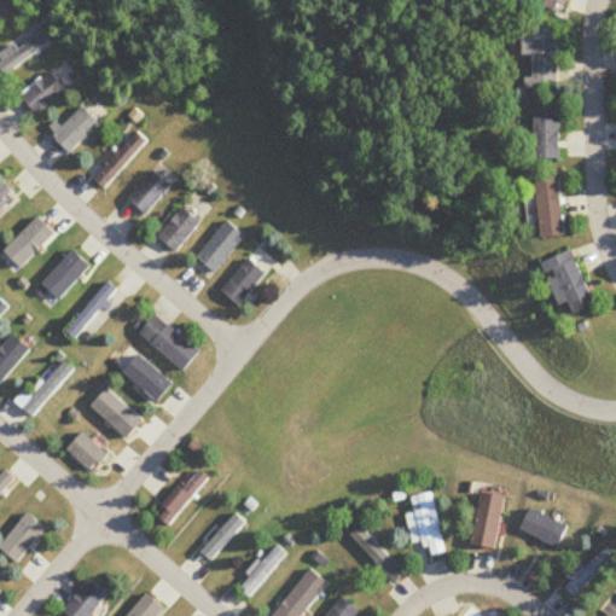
[(0,18),(16,9),(10,0),(0,0),(0,18)]
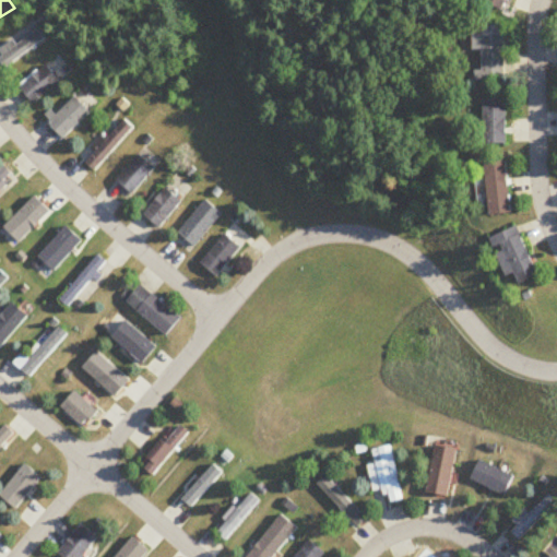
[(482,0),(482,1),(502,9),(506,0),(482,0)]
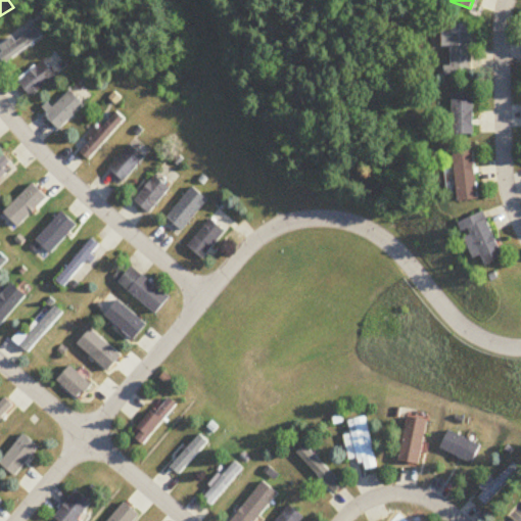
[(448,46),(448,65),(443,65),(443,75),(470,75),(470,22),(448,22),(448,32),(441,32),(441,46),(448,46)]
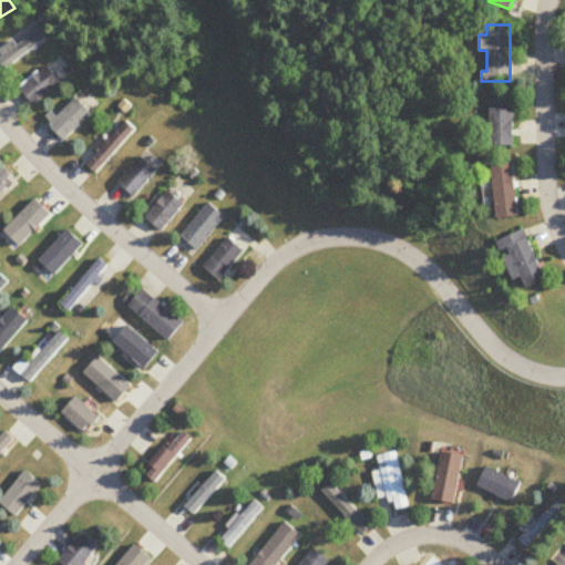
[(47,38),(40,28),(17,44),(12,39),(0,48),(0,60),(4,68),(47,38)]
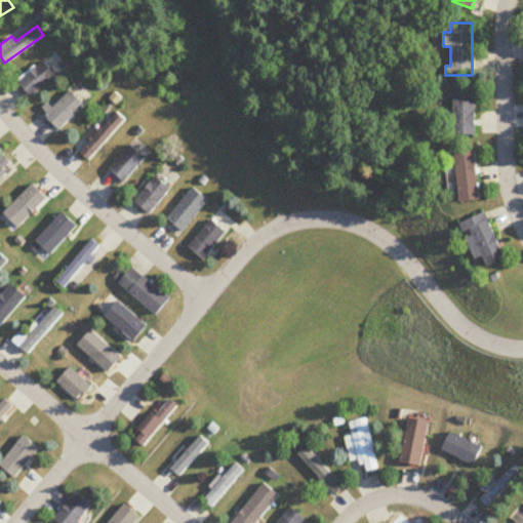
[(30,96),(54,75),(41,59),(16,81),(30,96)]
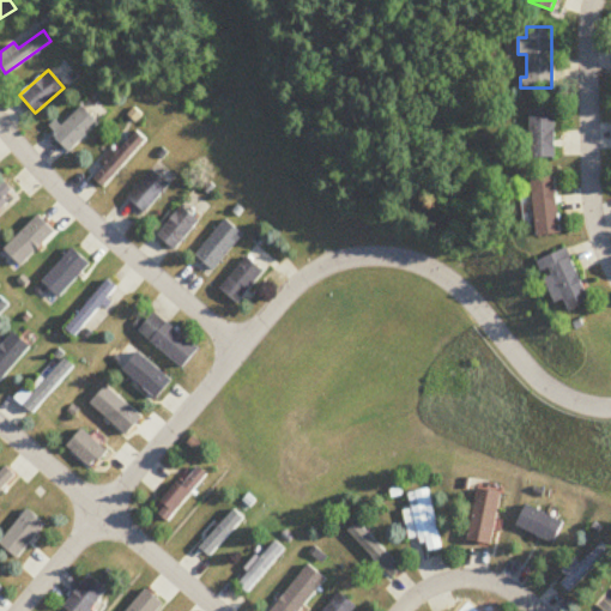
[(60,125),(54,119),(44,127),(68,150),(97,121),(80,104),(60,125)]
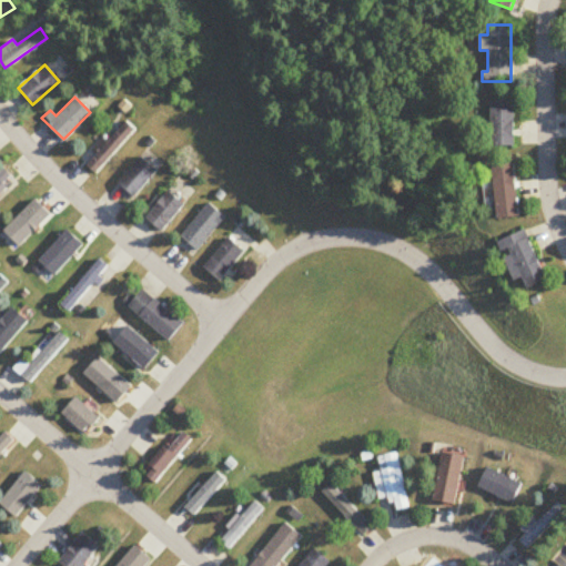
[(513,100),(489,100),(489,145),(513,145),(513,100)]
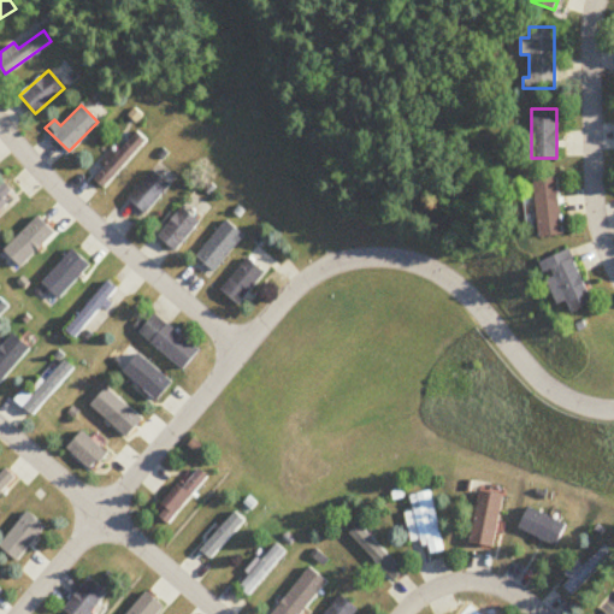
[(146,141),(136,133),(93,177),(101,186),(146,141)]
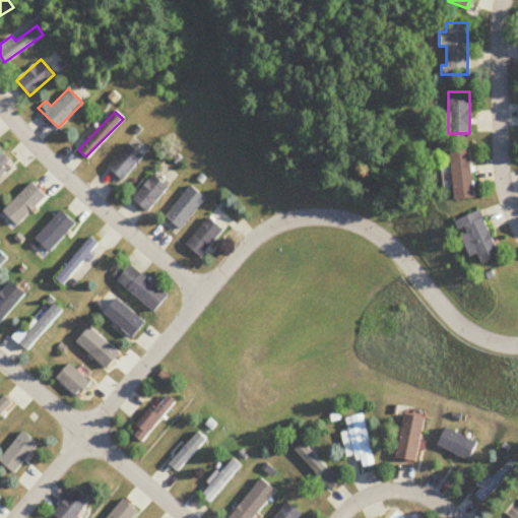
[(142,154),(127,142),(107,167),(122,179),(142,154)]
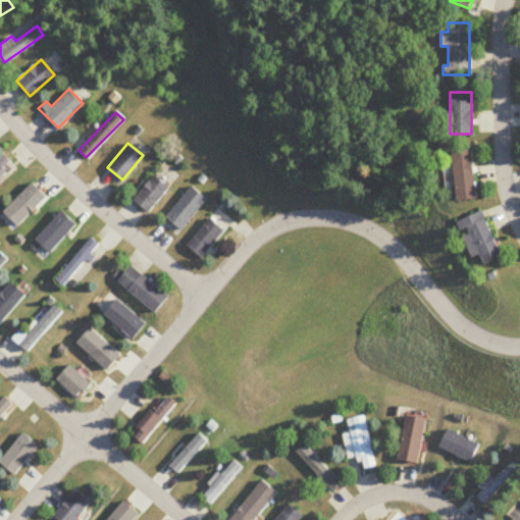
[(453,151),(456,200),(475,199),(472,150),(453,151)]
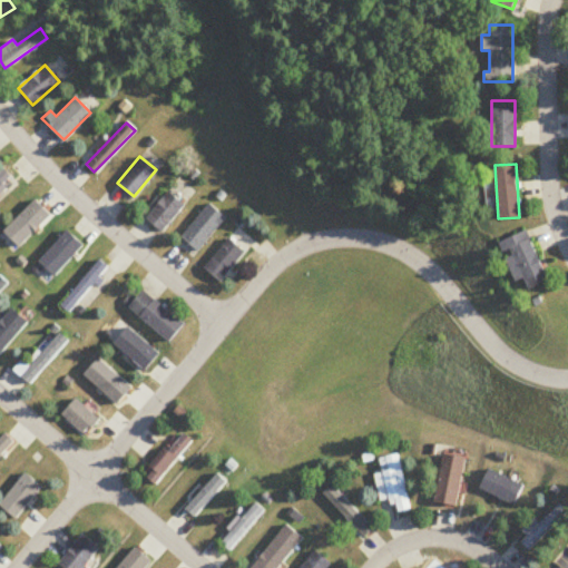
[(0,192),(12,180),(0,168),(0,192)]
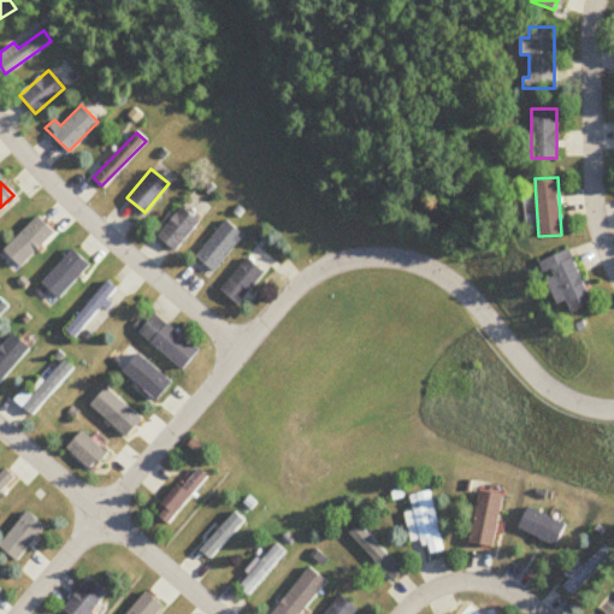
[(157,235),(175,251),(199,220),(181,206),(157,235)]
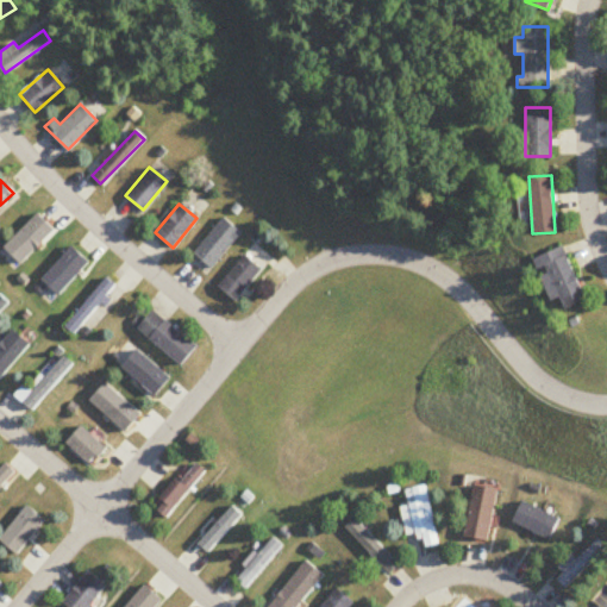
[(192,254),(210,268),(241,231),(221,217),(192,254)]
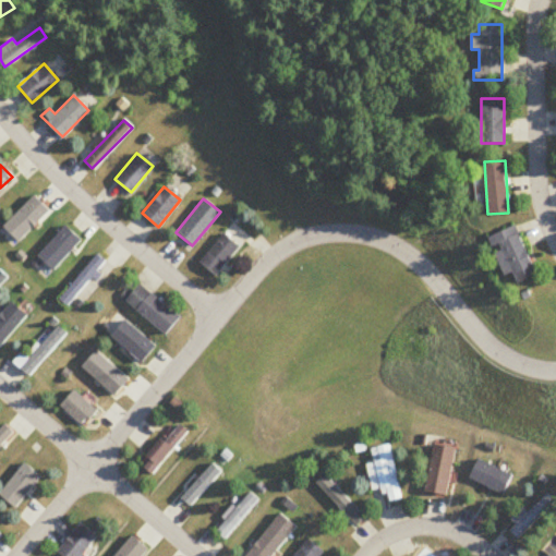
[(516,226),(488,237),(505,277),(514,273),(518,282),(535,276),(516,226)]
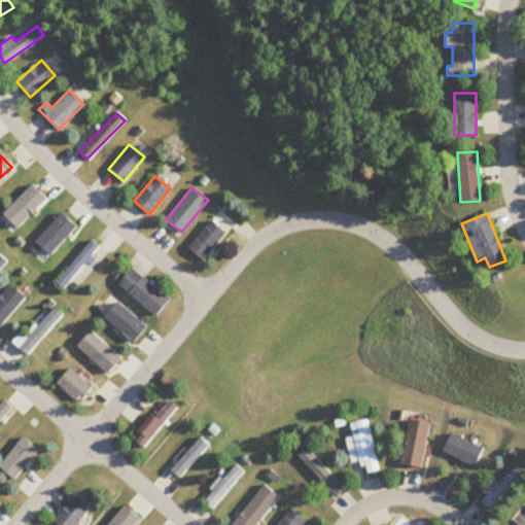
[(225,234),(211,220),(186,245),(201,259),(225,234)]
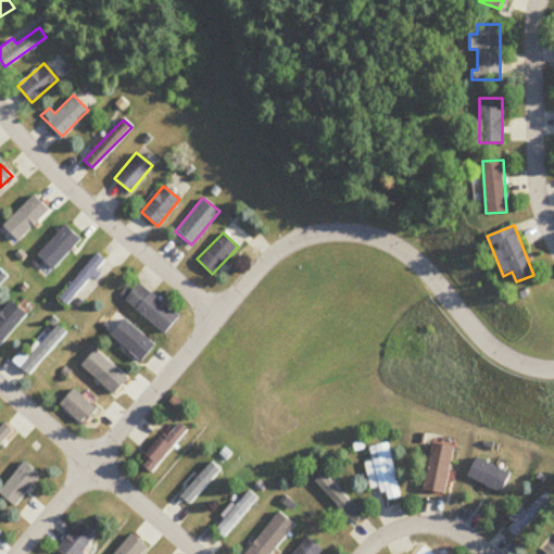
[(104,262),(95,253),(57,297),(66,305),(104,262)]
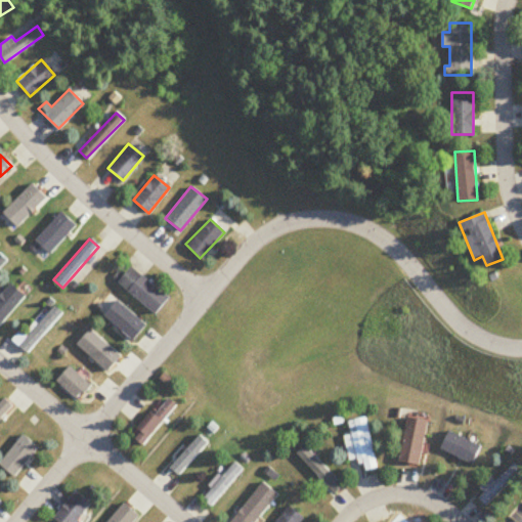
[(167,298),(129,265),(116,281),(154,314),(167,298)]
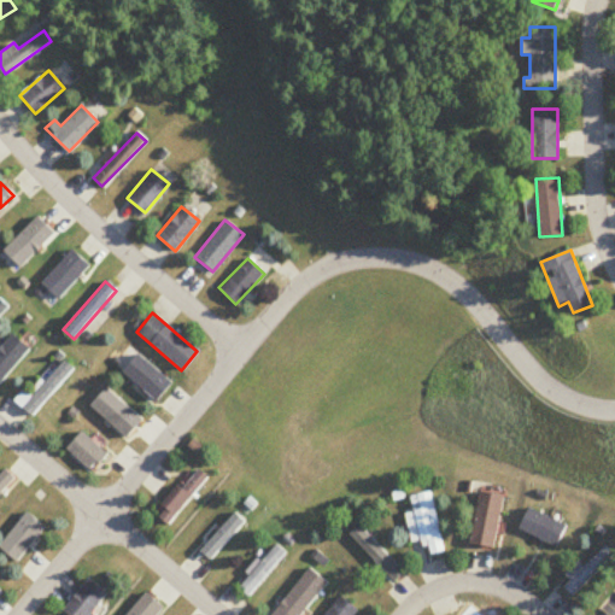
[(0,380),(28,349),(11,333),(0,344),(0,380)]
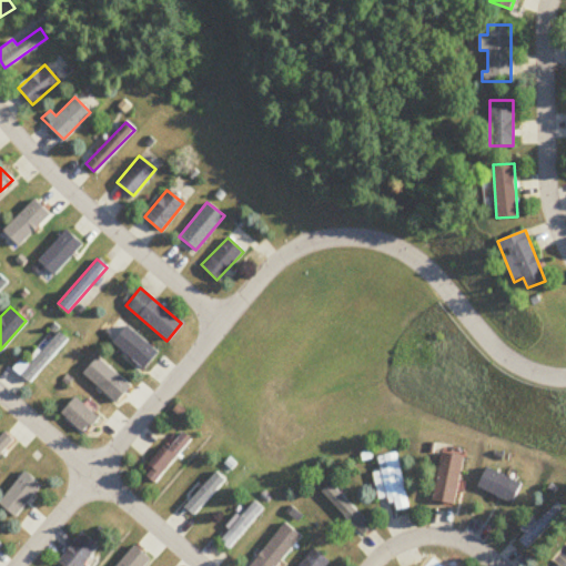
[(101,335),(143,369),(157,351),(114,317),(101,335)]
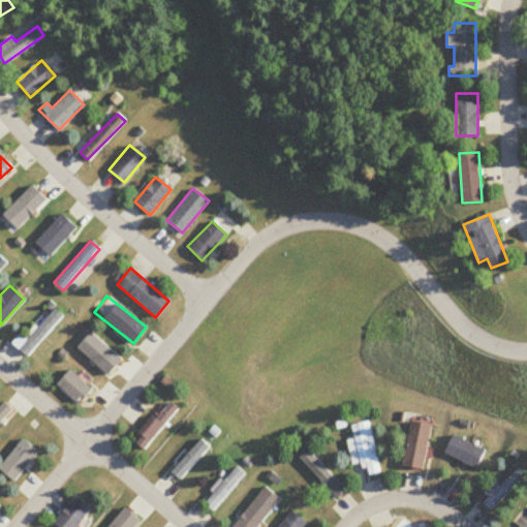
[(57,381),(76,402),(91,389),(70,368),(57,381)]
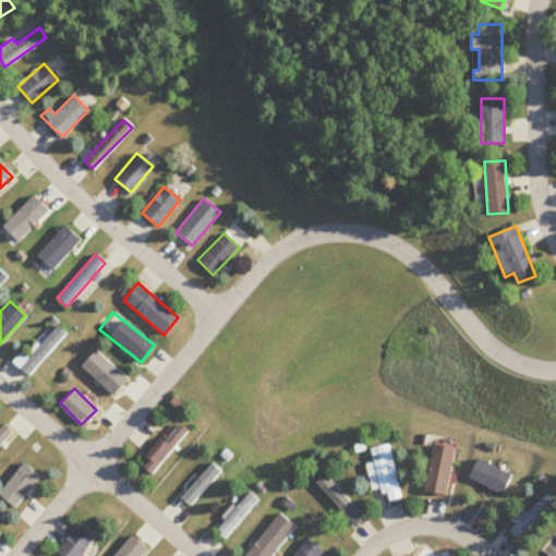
[(164,439),(160,437),(139,461),(152,472),(189,432),(179,423),(164,439)]
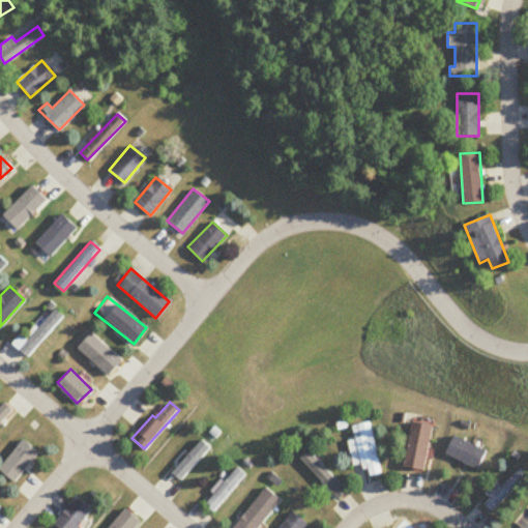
[(0,420),(9,412),(2,404),(0,406),(0,420)]
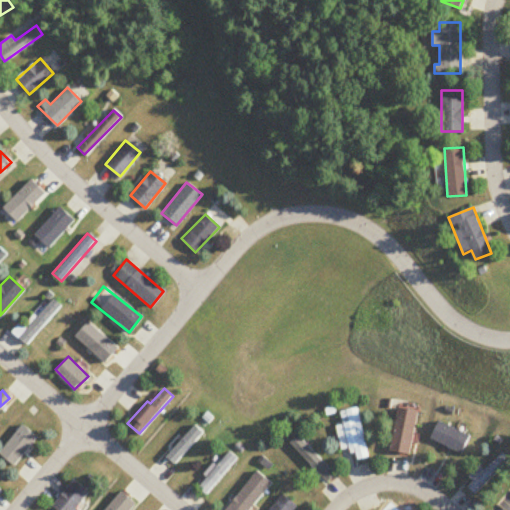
[(368,457),(356,407),(339,411),(342,424),(335,425),(340,449),(351,447),(355,460),(368,457)]
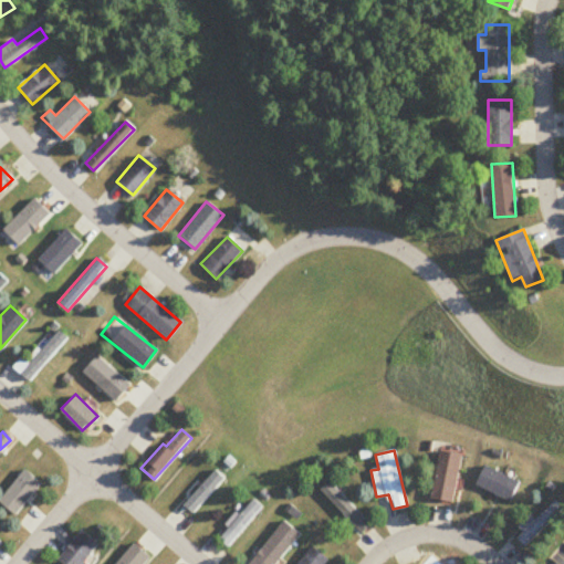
[(453,501),(459,453),(437,450),(430,499),(453,501)]
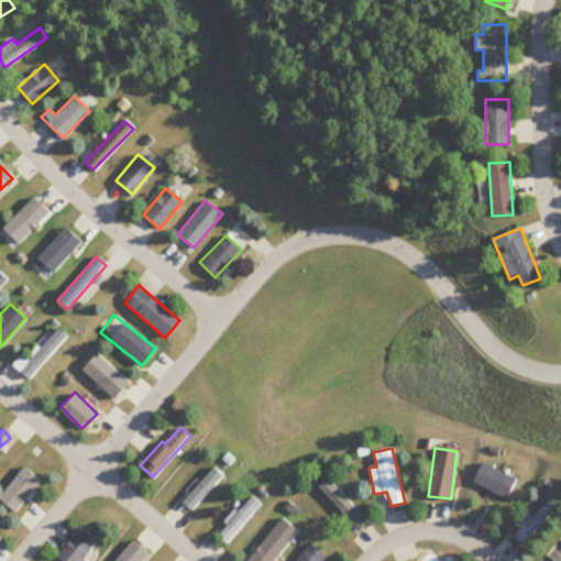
[(505,497),(514,479),(480,462),(470,482),(505,497)]
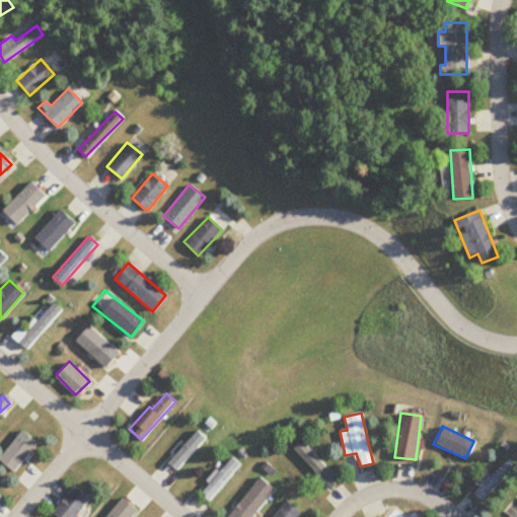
[(168,465),(176,471),(207,435),(199,428),(168,465)]
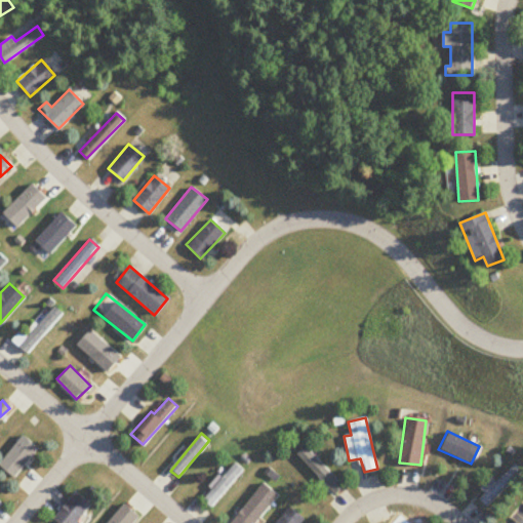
[(201,498),(209,506),(244,471),(236,463),(201,498)]
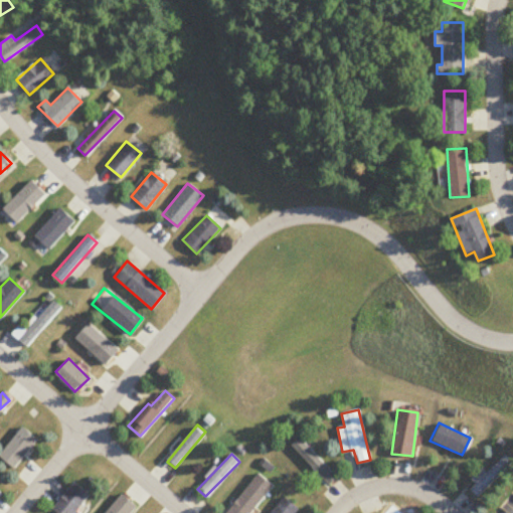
[(481,468),(470,479),(475,484),(469,490),(476,497),(511,463),(503,455),(485,472),(481,468)]
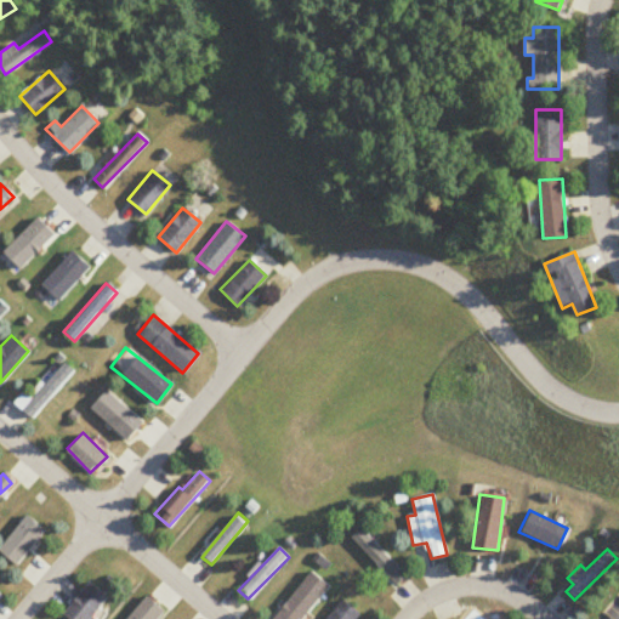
[(302,618),(329,585),(310,569),(271,618),(302,618)]
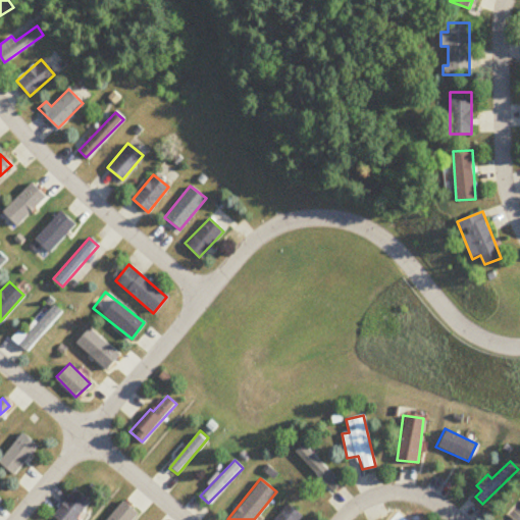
[(74,519),(91,501),(74,488),(52,515),(58,519),(74,519)]
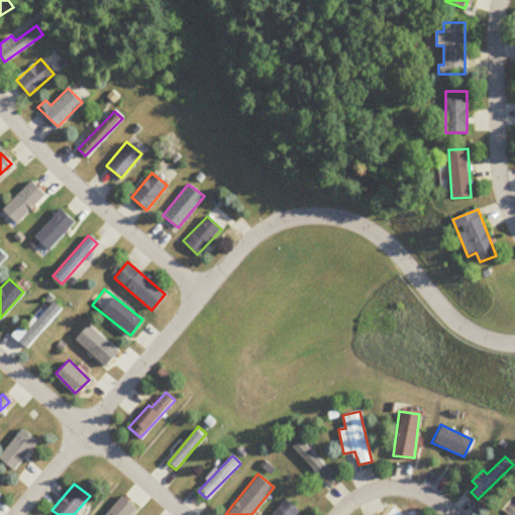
[(102,514),(129,514),(136,509),(123,495),(102,514)]
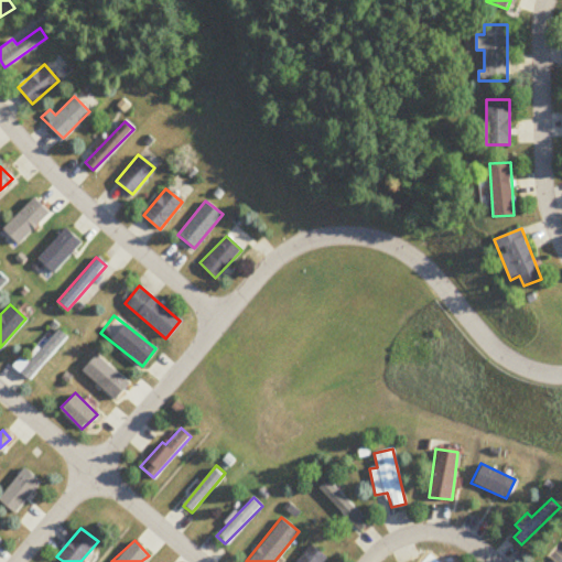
[(323,561),(327,557),(310,543),(294,561),(323,561)]
